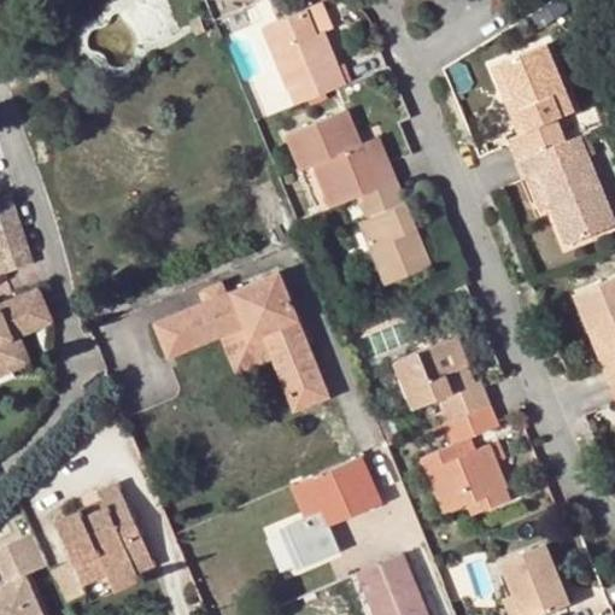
[(312,6),(303,10),(312,35),(322,31),(312,6)]
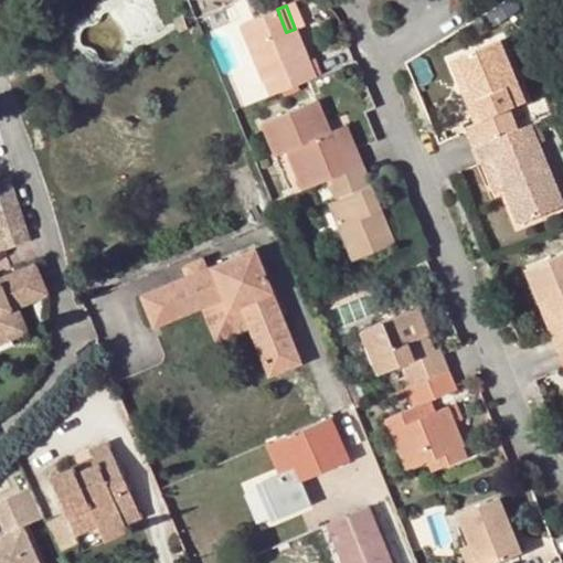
[(273,76),(279,91),(312,77),(295,29),(286,32),(277,9),(238,23),(261,81),(273,76)]
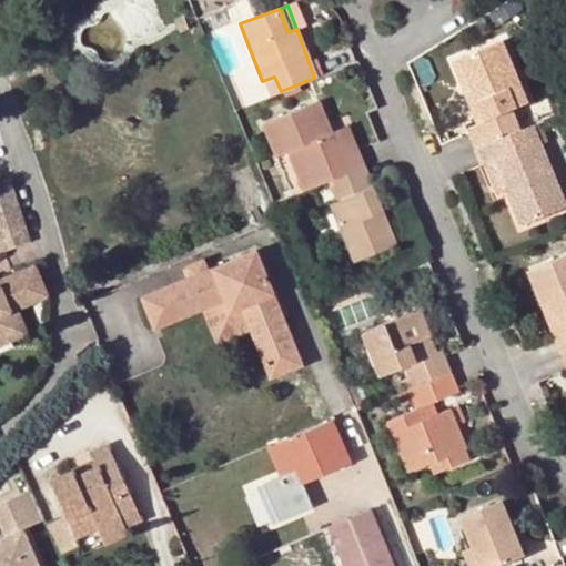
[(461,128),(470,150),(502,137),(512,133),(503,109),(519,102),(496,40),(446,60),(458,92),(470,89),(479,119),(470,123),(461,128)]
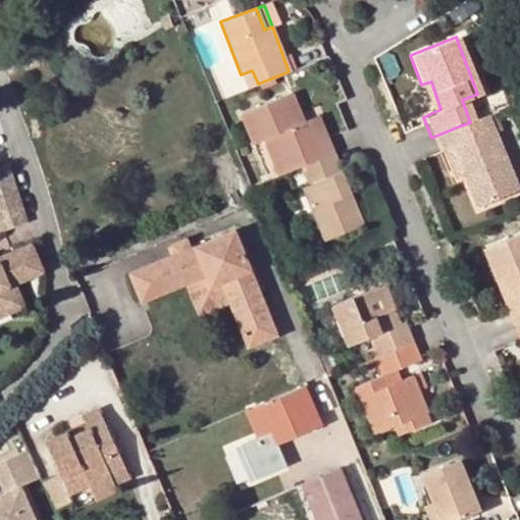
[(431,82),(421,85),(431,113),(440,109),(431,82)]
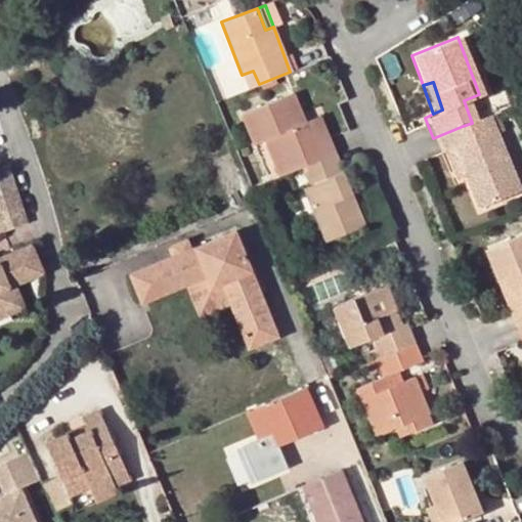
[(265,138),(280,176),(296,170),(327,158),(311,120),(305,123),(293,94),(242,115),(253,143),(265,138)]
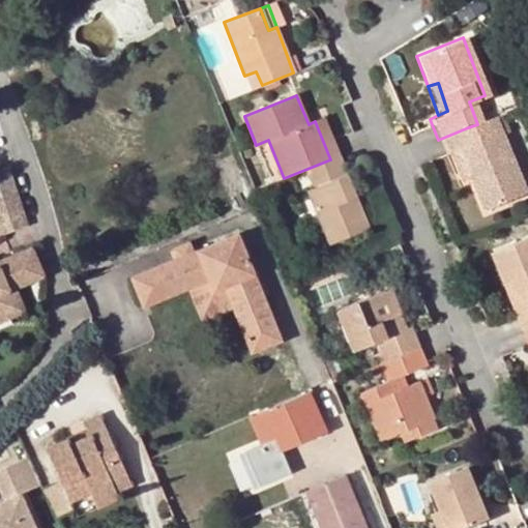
[(330,159),(340,154),(325,118),(315,121),(330,159)]
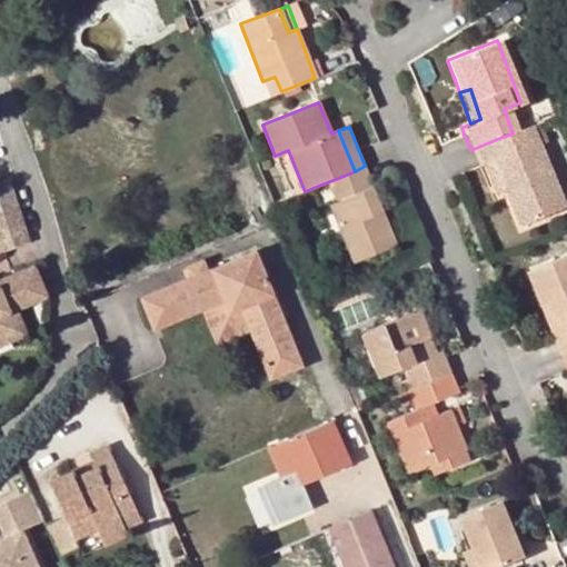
[(533,142),(527,128),(513,133),(503,137),(508,150),(533,142)]
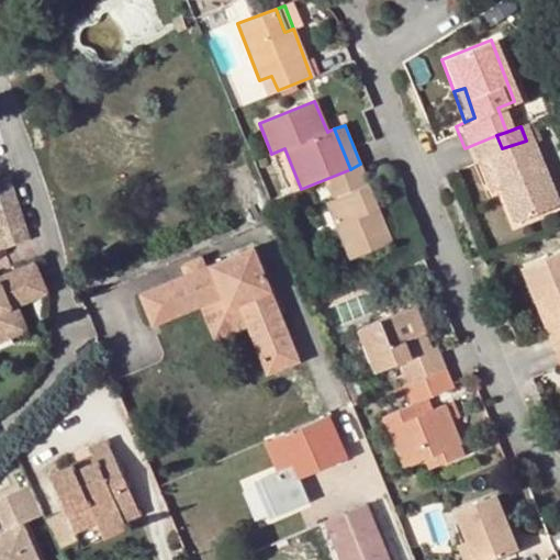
[(496,135),(465,148),(470,164),(481,159),(492,189),(505,224),(552,206),(526,141),(502,148),(496,135)]
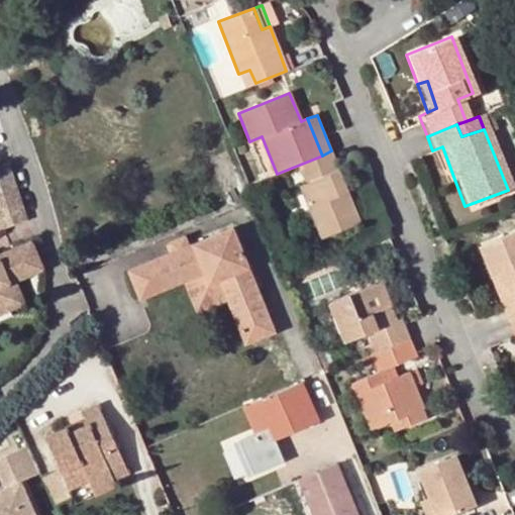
[(443,178),(452,174),(442,146),(432,150),(443,178)]
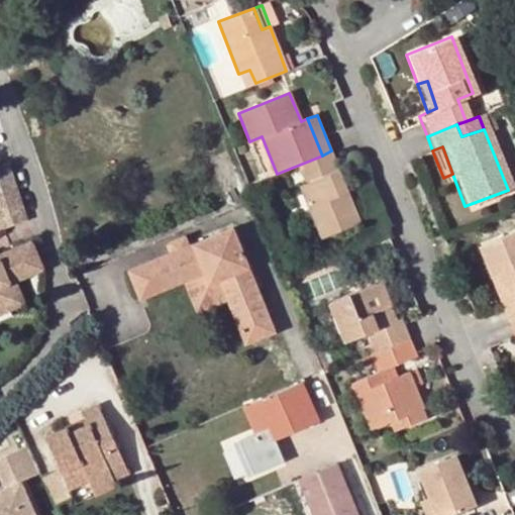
[(359,223),(331,150),(322,156),(292,168),(299,187),(314,225),(320,239),(359,223)]
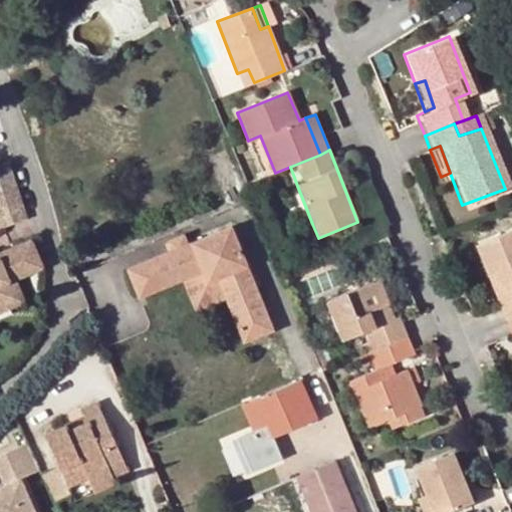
[(0,216),(3,224),(33,214),(13,156),(0,160),(0,216)]
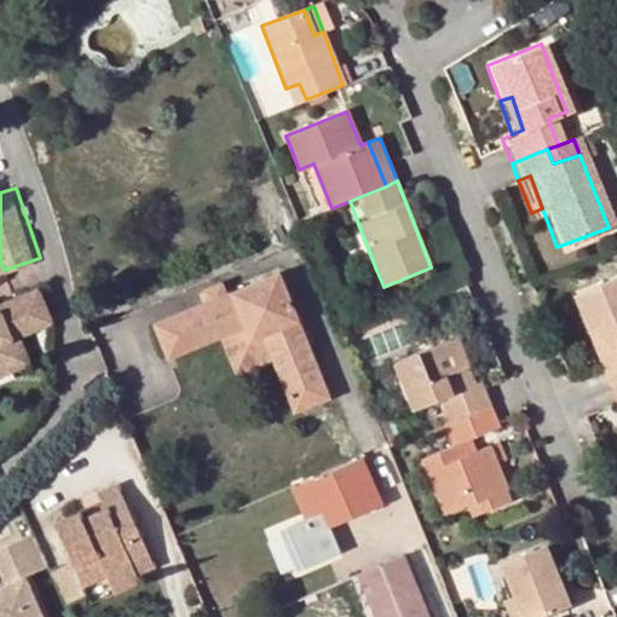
[(376,270),(358,224),(344,230),(363,276),(376,270)]
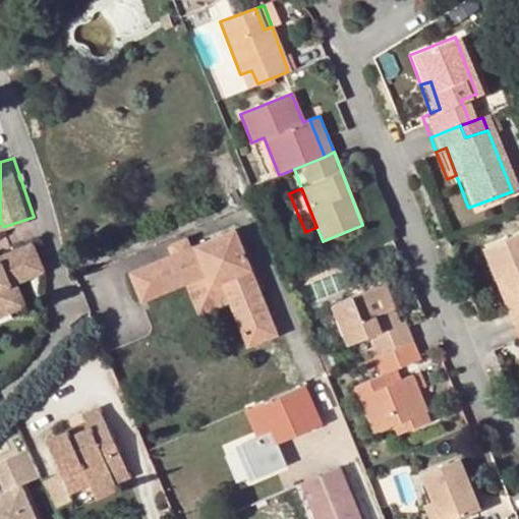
[(0,289),(15,283),(5,261),(35,248),(23,222),(0,232),(0,289)]
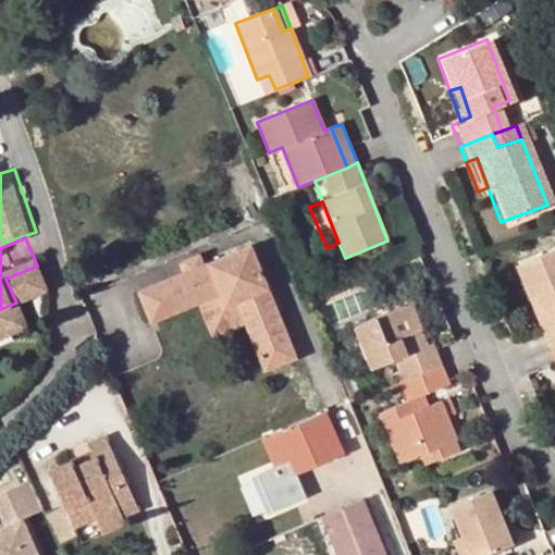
[(186,270),(140,290),(152,320),(222,291),(227,301),(237,297),(267,368),(296,356),(250,245),(206,262),(201,253),(182,260),(186,270)]
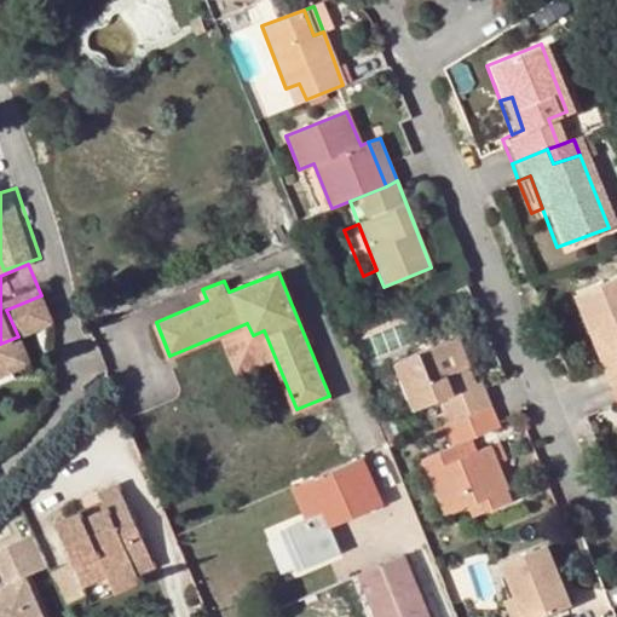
[(605,362),(613,385),(616,382),(616,280),(578,294),(593,329),(601,326),(613,358),(605,362)]
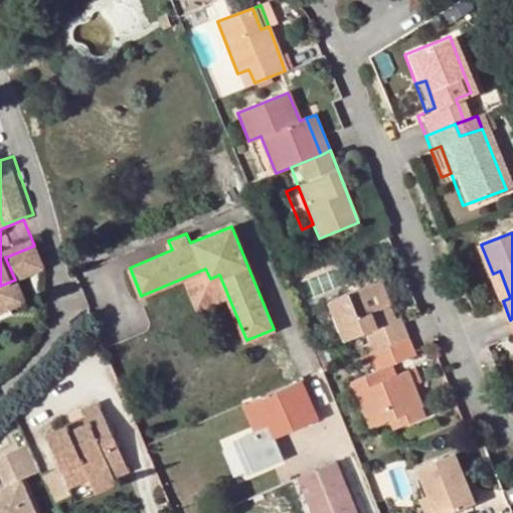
[(493,274),(503,301),(510,298),(500,271),(493,274)]
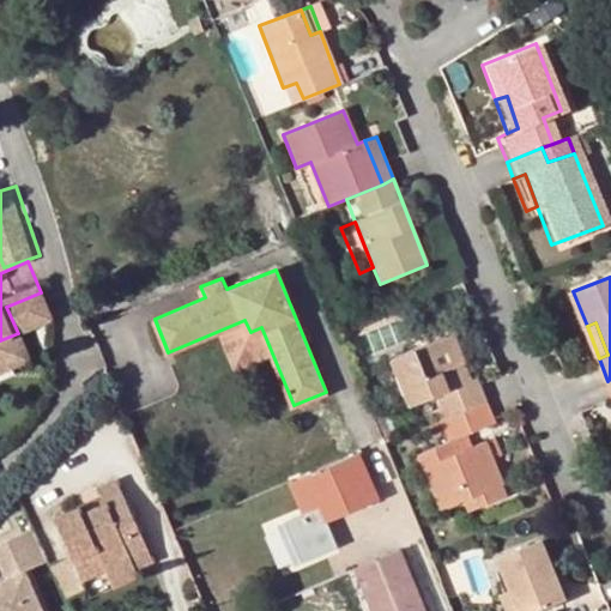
[(449,417),(485,403),(477,382),(470,383),(451,338),(388,363),(407,411),(441,398),(449,417)]
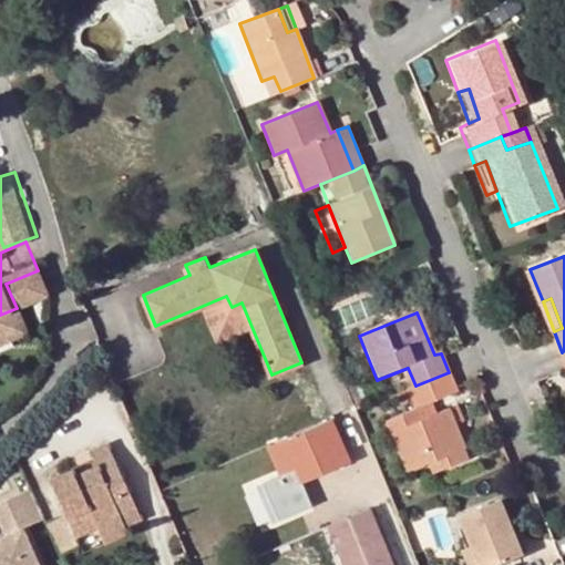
[(456,393),(449,372),(415,386),(406,390),(414,412),(456,393)]
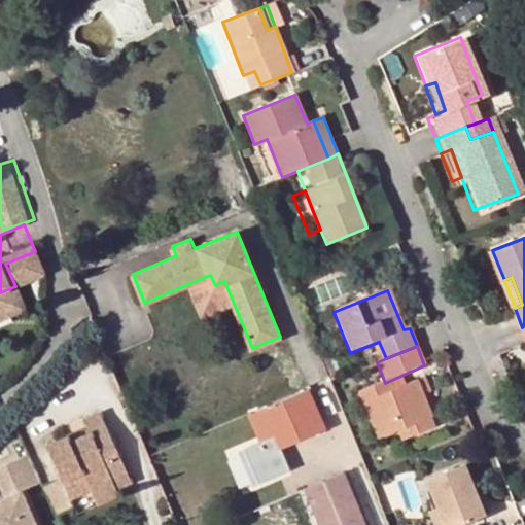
[(420,380),(435,417),(445,413),(429,376),(420,380)]
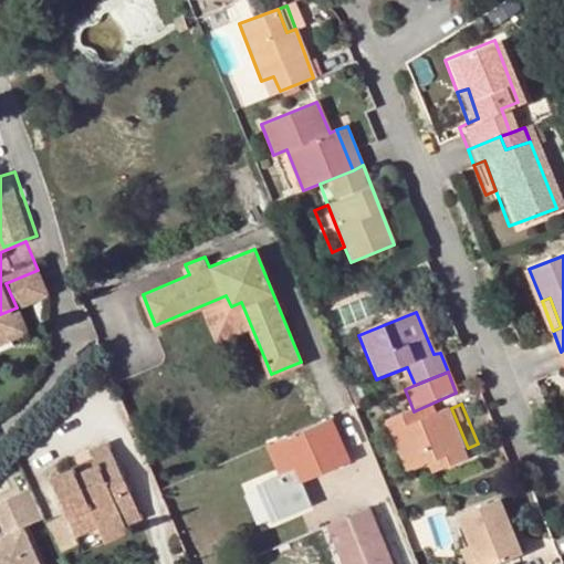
[(418,421),(414,411),(388,423),(408,472),(468,448),(451,408),(440,413),(418,421)]
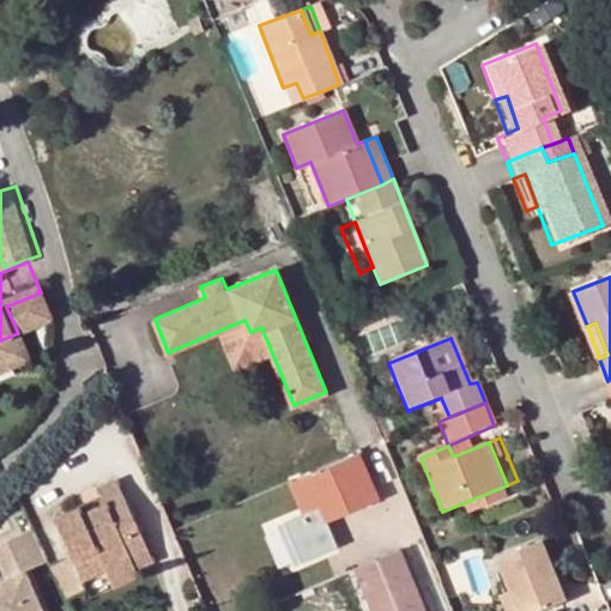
[(324,503),(330,519),(379,498),(360,451),(302,475),(316,507),(324,503)]
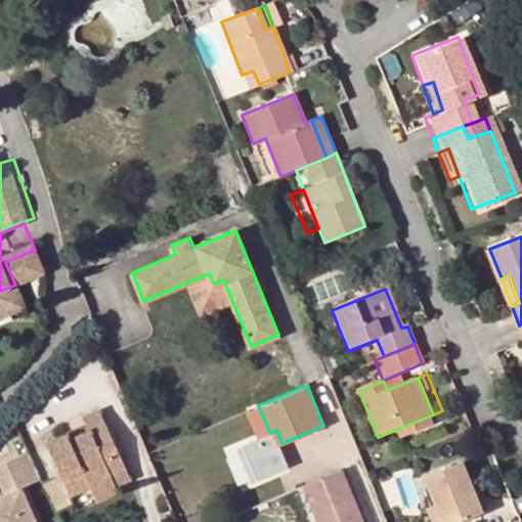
[(258,405),(249,409),(266,449),(281,443),(276,430),(270,433),(258,405)]
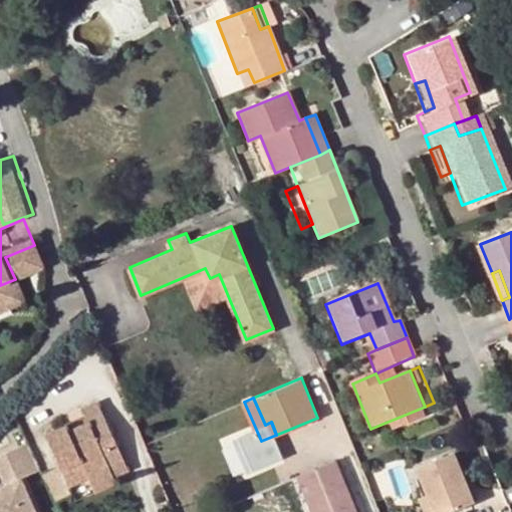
[(45,430),(67,481),(86,474),(89,477),(109,469),(111,473),(125,467),(97,399),(81,406),(87,421),(69,428),(67,421),(45,430)]
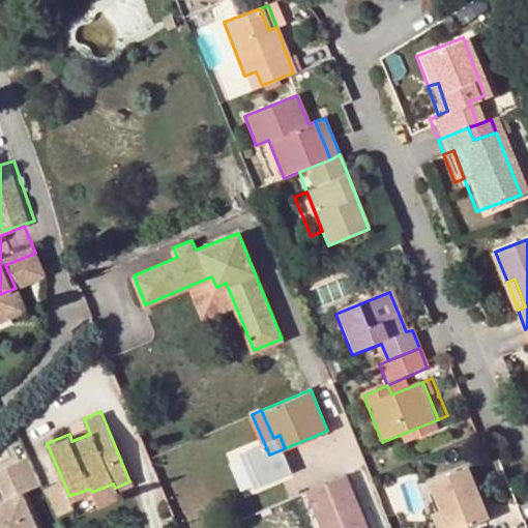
[(0,481),(7,498),(0,501),(0,527),(38,527),(23,492),(41,484),(29,455),(0,467),(0,481)]
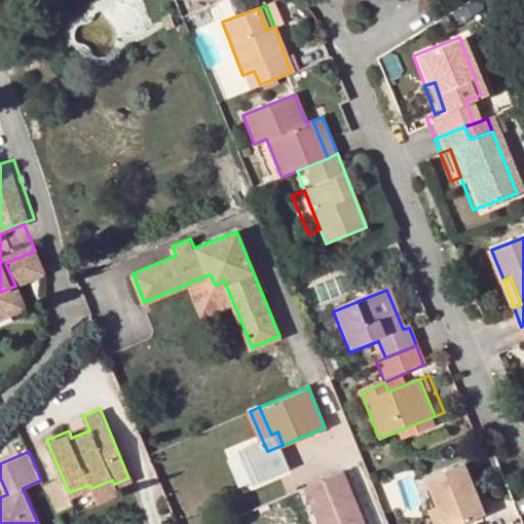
[(466,463),(427,479),(439,508),(431,511),(436,523),(468,523),(487,516),(466,463)]
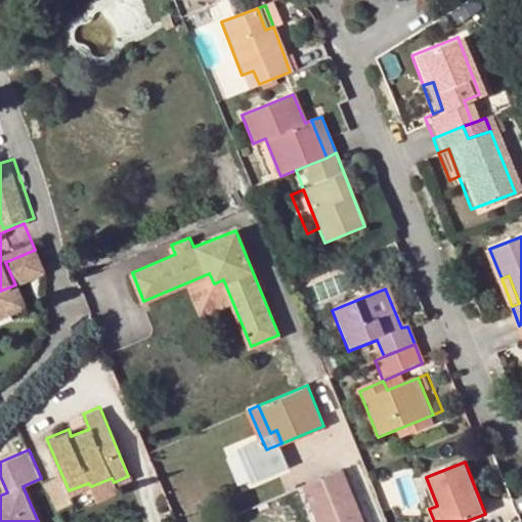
[(363,521),(342,468),(304,484),(319,521),(363,521)]
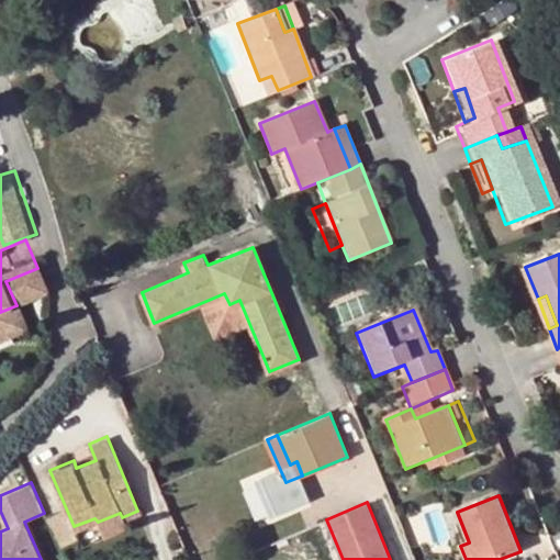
[(94,518),(74,526),(81,545),(126,526),(122,517),(120,513),(98,522),(94,518)]
